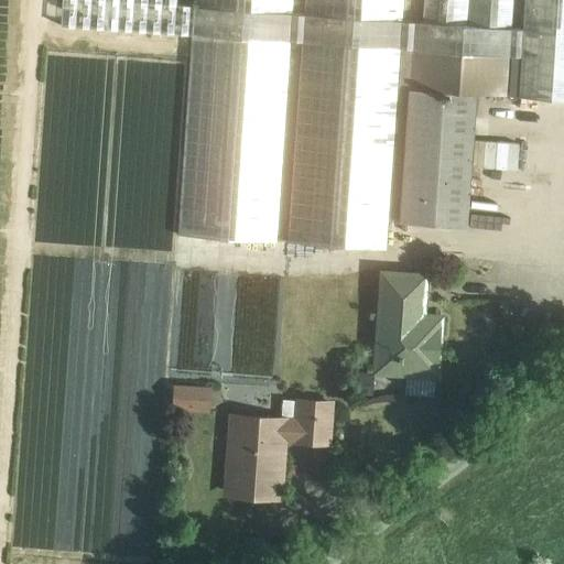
[(403,0),(304,0),(304,14),(292,13),(292,0),(194,0),(194,6),(176,4),(176,0),(62,0),(61,25),(192,35),(192,34),(193,34),(290,41),(302,42),(288,242),(386,249),(400,49),(412,50),(400,223),(467,227),(476,94),(507,96),(510,56),(511,29),(513,0),(423,0),(423,22),(420,22),(405,21),(402,21),(403,0)]
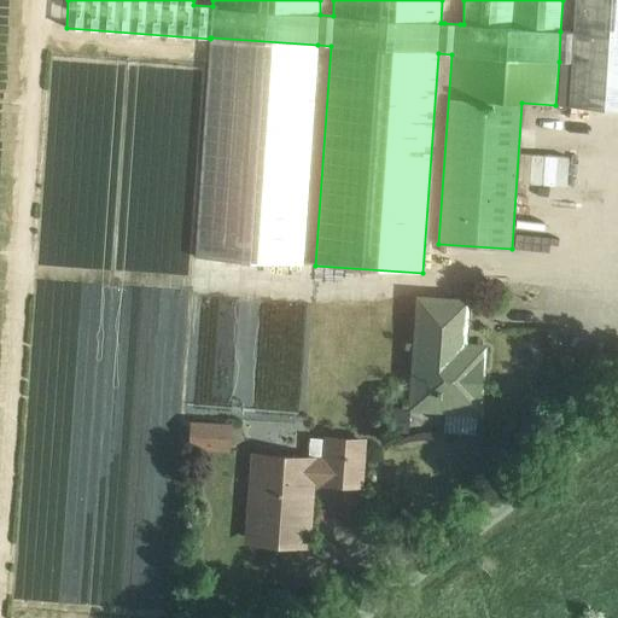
[(445,0),(444,23),(460,24),(461,0),(445,0)]
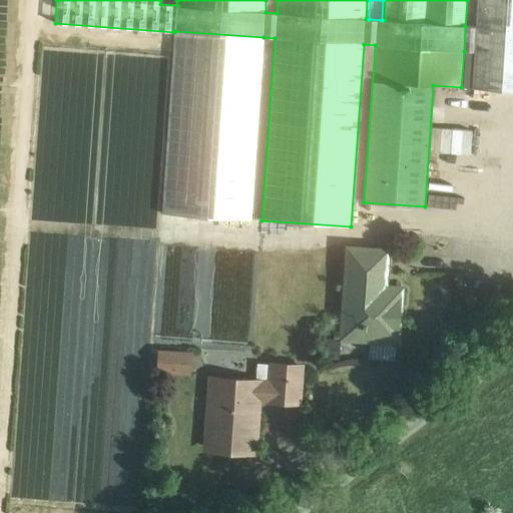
[(512,0),(477,0),(475,26),(465,26),(464,51),(474,52),(471,88),(512,90),(512,0)]
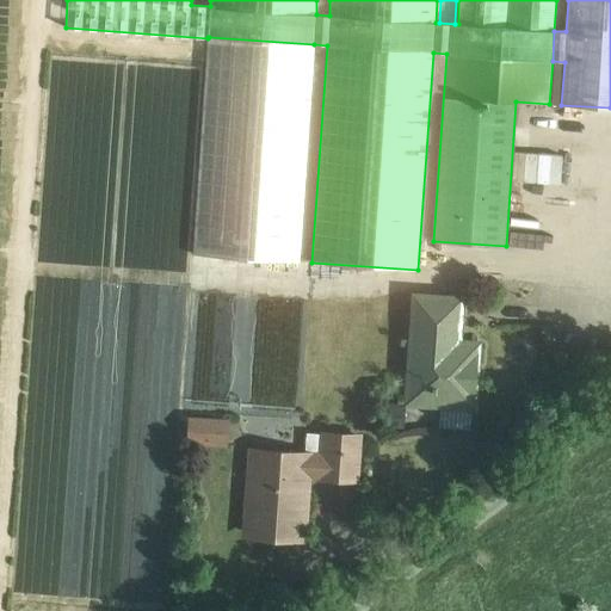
[(314,44),(209,37),(208,38),(193,254),(300,263),(314,44)]
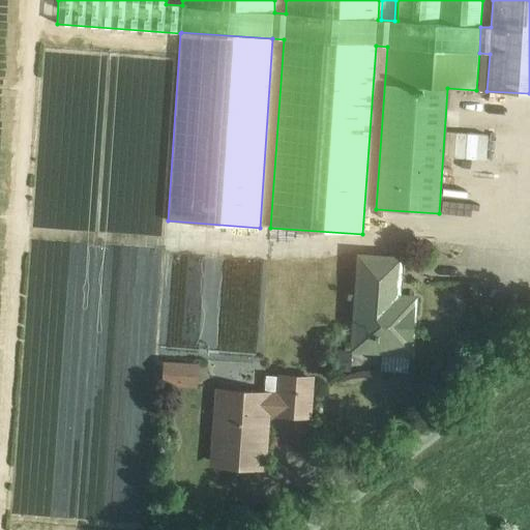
[(399,260),(360,257),(354,347),(410,351),(414,298),(395,297),(399,260)]
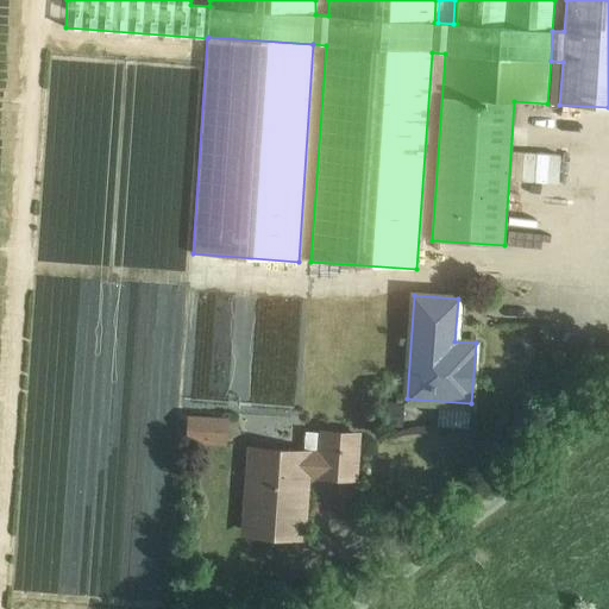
[(212,421),(190,420),(189,438),(211,440),(212,421)]
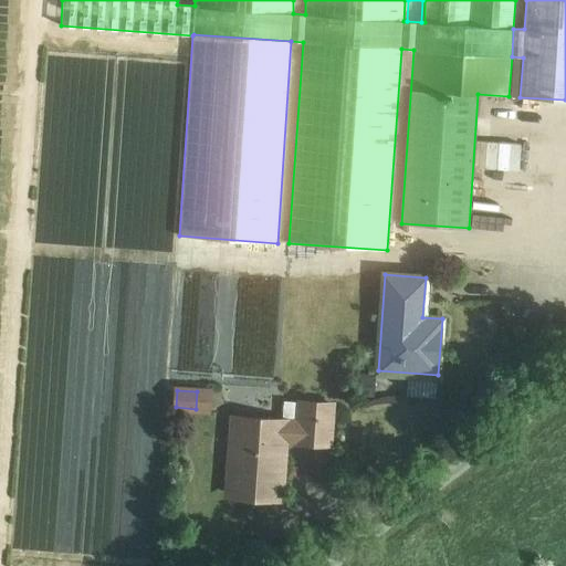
[(332,404),(301,401),(300,421),(299,441),(328,443),(332,404)]
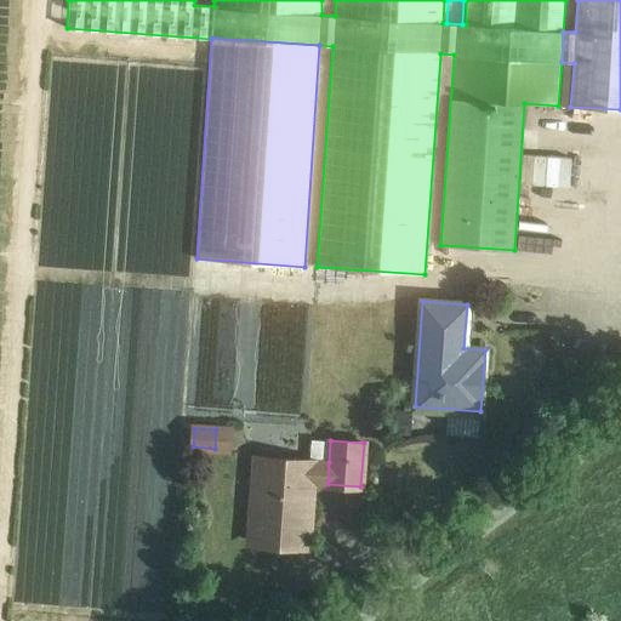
[(329,462),(263,457),(262,472),(255,472),(252,512),(260,513),(257,543),(308,547),(313,483),(328,484),(329,462)]
